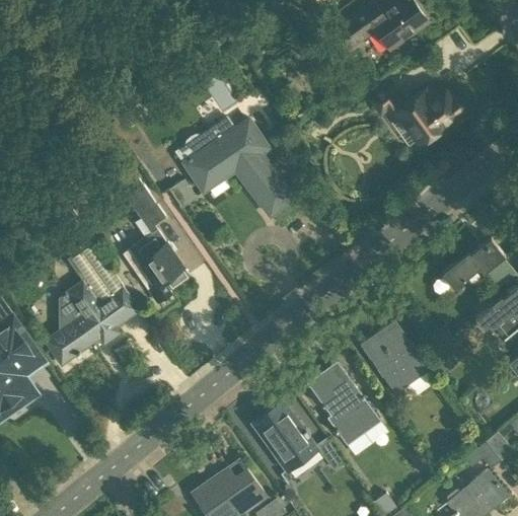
[(374,3),(337,29),(351,50),(376,31),(389,50),(428,22),(412,0),(402,0),(382,15),(374,3)]
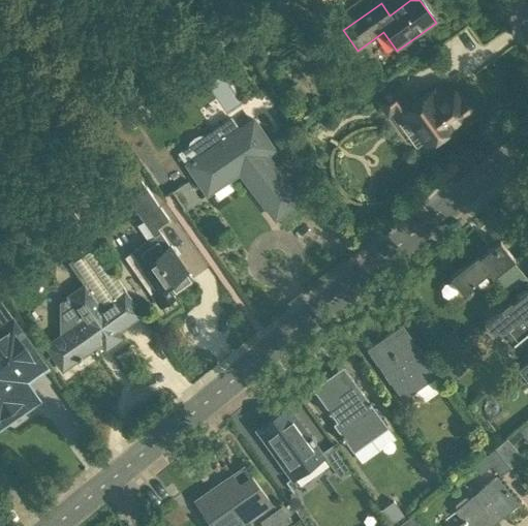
[(398,89),(379,103),(389,117),(395,113),(402,125),(410,119),(428,145),(473,112),(474,105),(471,101),(466,100),(461,104),(448,88),(441,93),(438,89),(411,109),(398,89)]
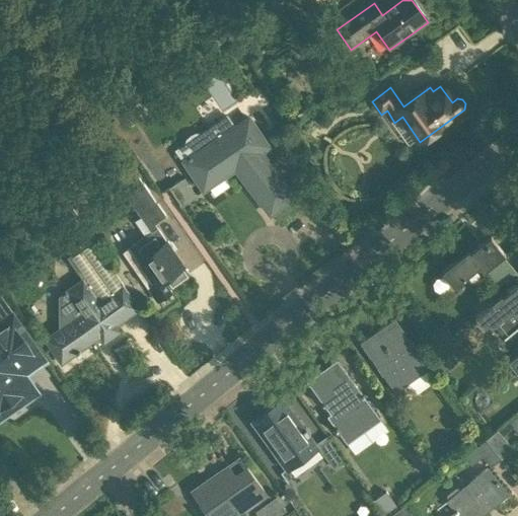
[(177,153),(197,180),(204,191),(235,169),(272,217),(296,199),(278,174),(289,166),(266,134),(262,137),(250,121),(235,131),(227,119),(202,137),(197,137),(192,139),(188,143),(186,147),(177,153)]
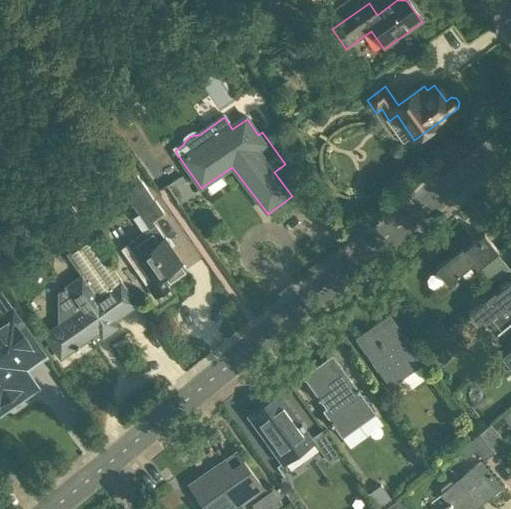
[(161,201),(160,201),(141,174),(126,185),(130,191),(126,194),(140,216),(145,212),(153,224),(169,213),(161,201)]
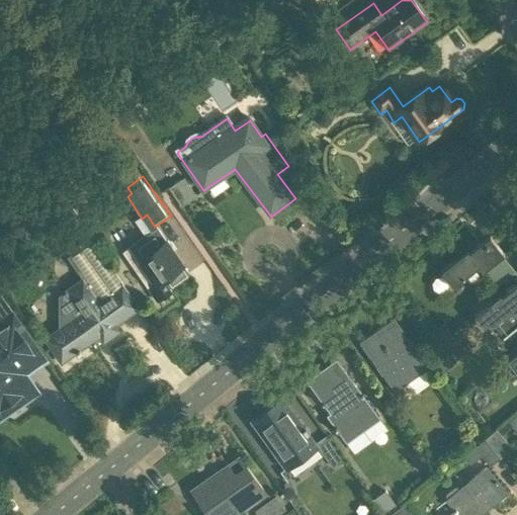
[(184,179),(169,189),(180,205),(179,205),(180,208),(197,197),(195,194),(194,195),(184,179)]
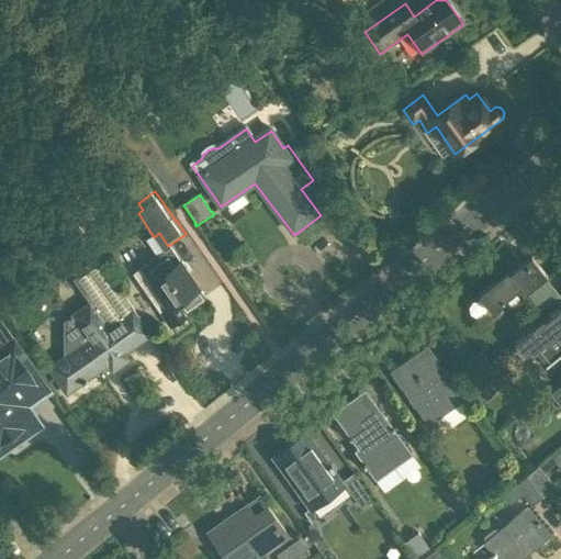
[(71,220),(49,235),(80,279),(75,283),(90,306),(75,317),(76,320),(66,326),(66,360),(51,370),(68,394),(109,366),(114,372),(130,361),(125,355),(150,337),(133,313),(100,266),(102,265),(88,244),(71,220)]
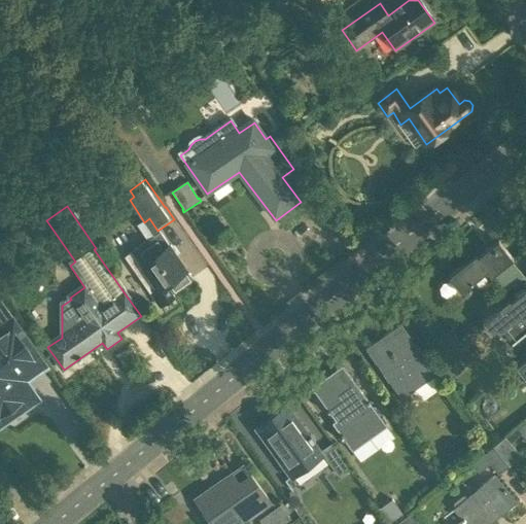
[(132,253),(125,258),(150,294),(160,309),(175,299),(173,295),(177,292),(194,281),(161,234),(153,239),(132,253)]
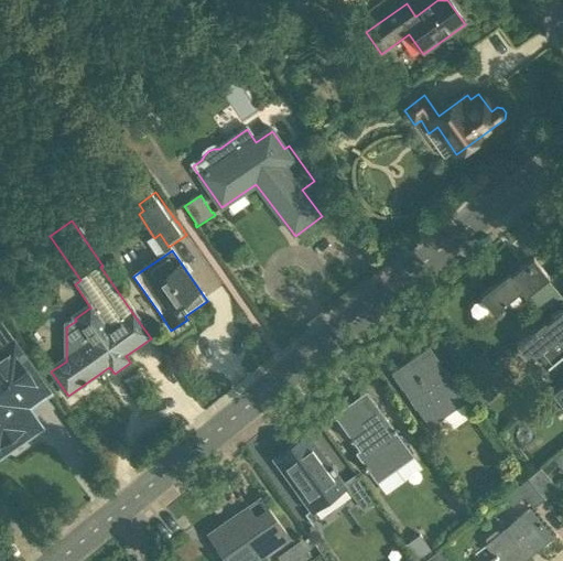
[(480,299),(494,315),(521,292),(527,299),(550,279),(534,259),(511,278),(509,276),(480,299)]
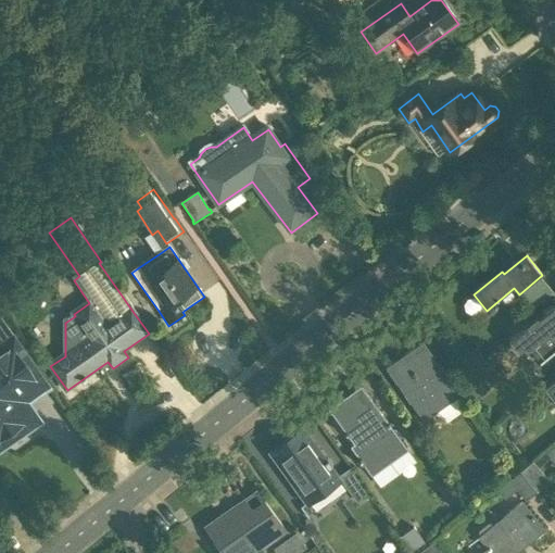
[(522,357),(533,350),(544,364),(554,354),(554,309),(540,322),(538,319),(509,342),(522,357)]
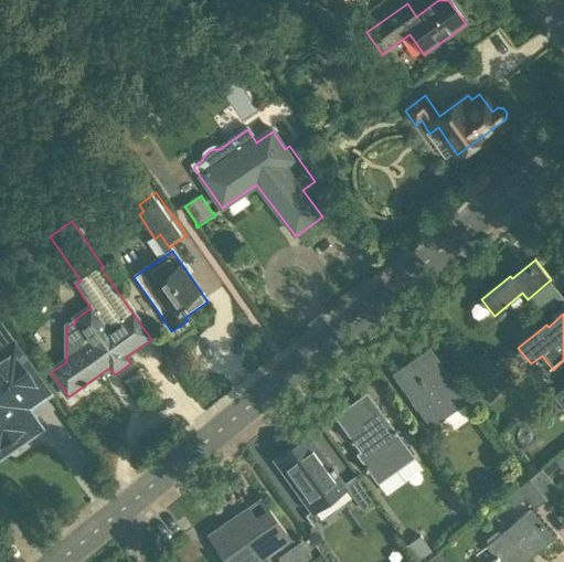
[(0,359),(4,366),(0,368),(0,457),(7,453),(8,451),(23,439),(25,439),(33,435),(33,432),(38,430),(39,431),(40,430),(19,400),(22,392),(17,382),(22,379),(23,381),(36,371),(17,343),(0,319),(0,359)]
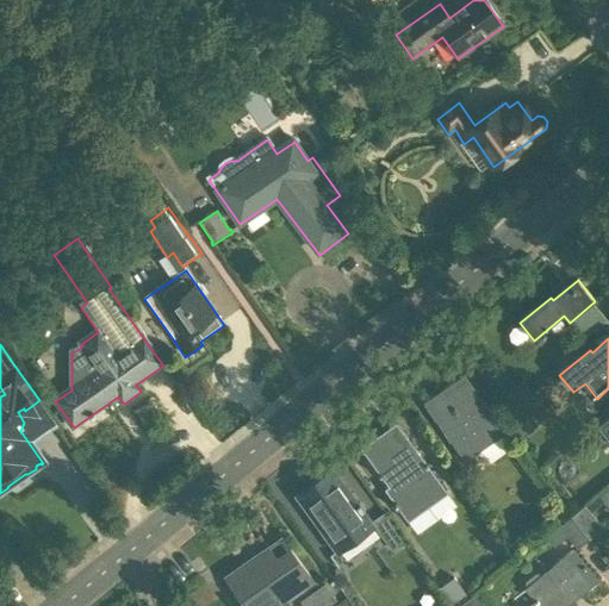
[(424,406),(466,464),(507,435),(465,376),(424,406)]
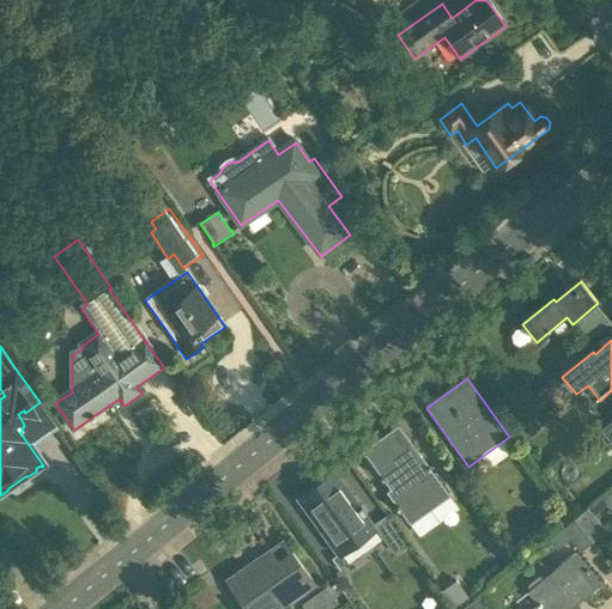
[(521,390),(514,395),(522,405),(532,396),(527,390),(521,390)]
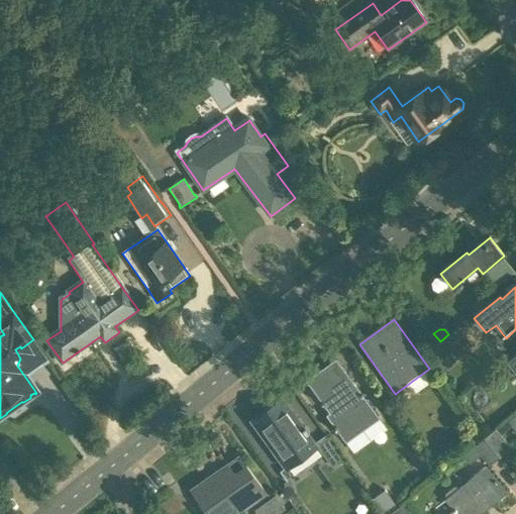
[(424,340),(416,346),(422,353),(429,348),(424,340)]
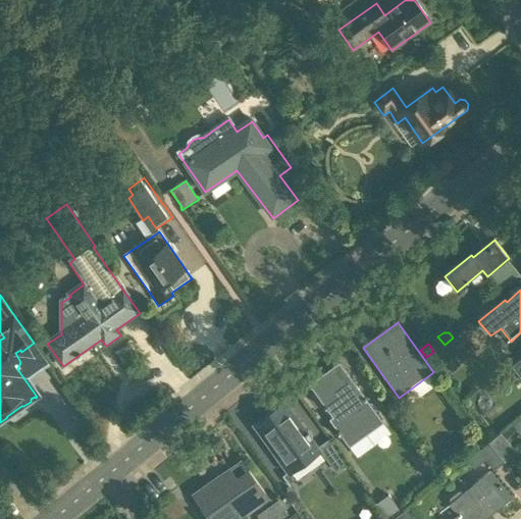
[(520,358),(512,366),(520,377),(520,358)]
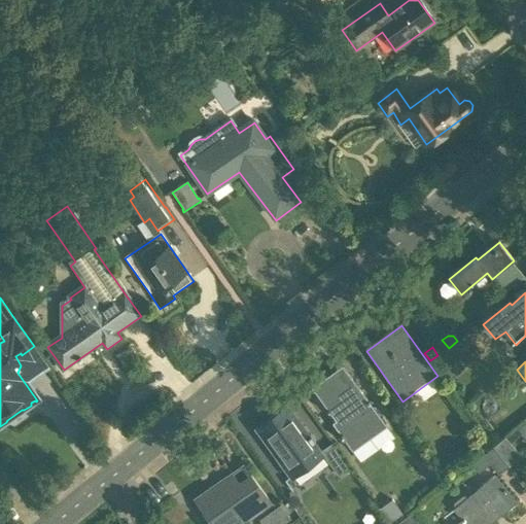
[(343,365),(313,387),(337,421),(334,423),(342,434),(340,437),(343,441),(345,440),(353,451),(387,427),(381,418),(343,365)]
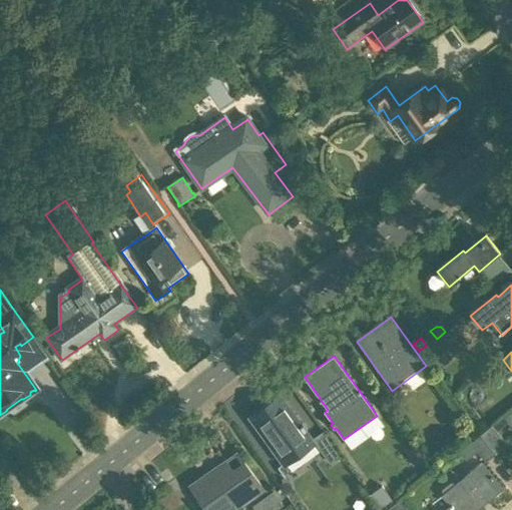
[(280,396),(249,419),(285,467),(316,445),(320,452),(330,465),(341,457),(331,444),(324,434),(313,442),(280,396)]
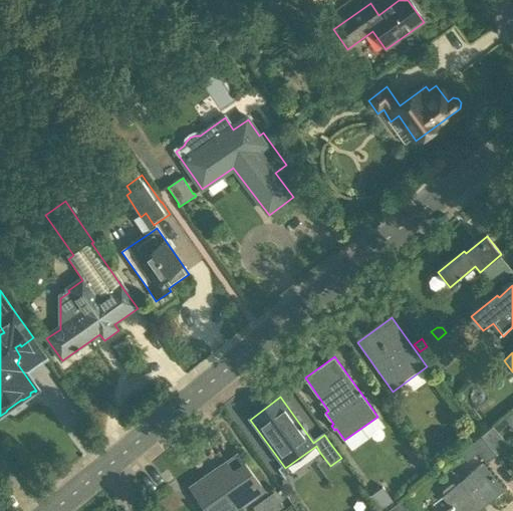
[(493,429),(481,439),(497,458),(509,448),(493,429)]
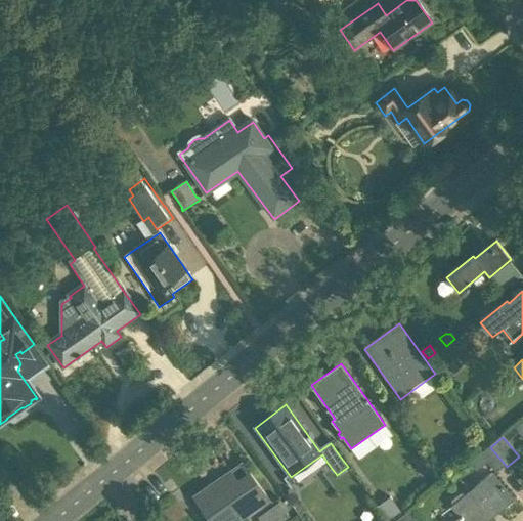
[(496,475),(507,467),(490,447),(471,464),(478,472),(487,464),(496,475)]
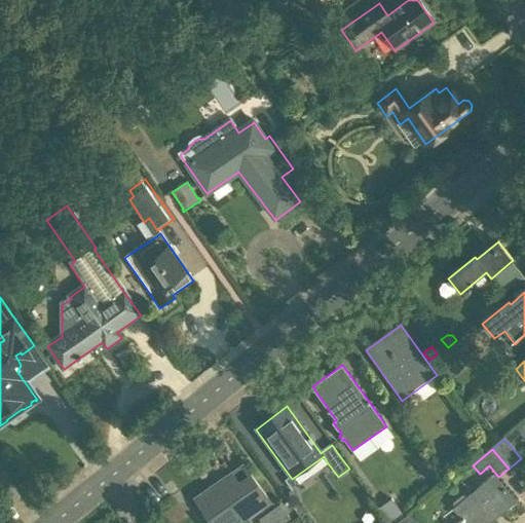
[(232,475),(195,501),(211,522),(250,522),(248,520),(270,503),(251,477),(239,485),(232,475)]
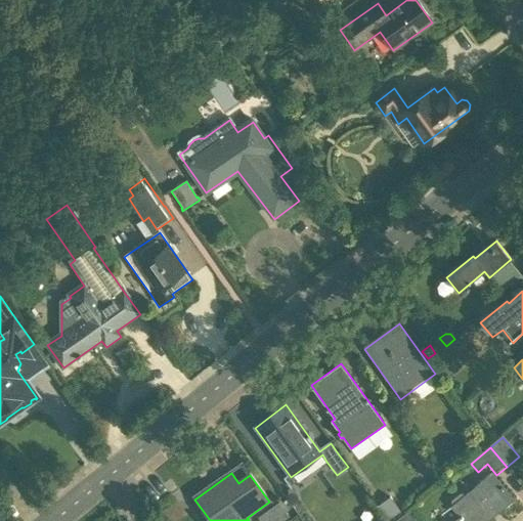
[(492,476),(466,498),(464,496),(461,495),(452,503),(452,506),(454,508),(452,509),(462,519),(460,520),(488,520),(513,502),(492,476)]
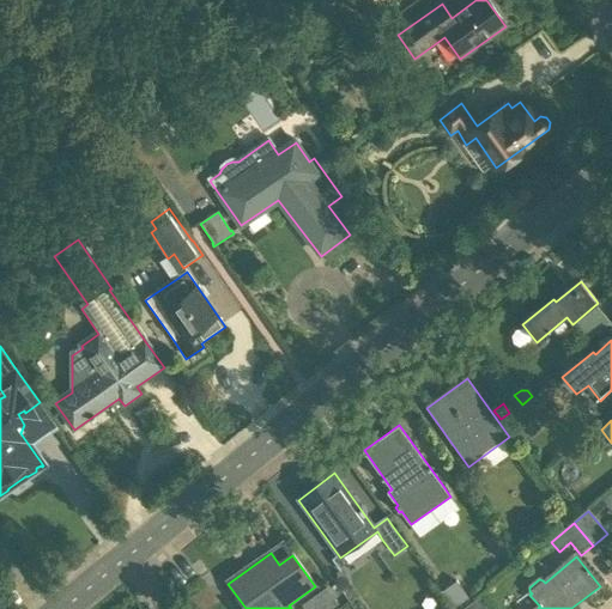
[(458,583),(443,591),(455,608),(470,598),(458,583)]
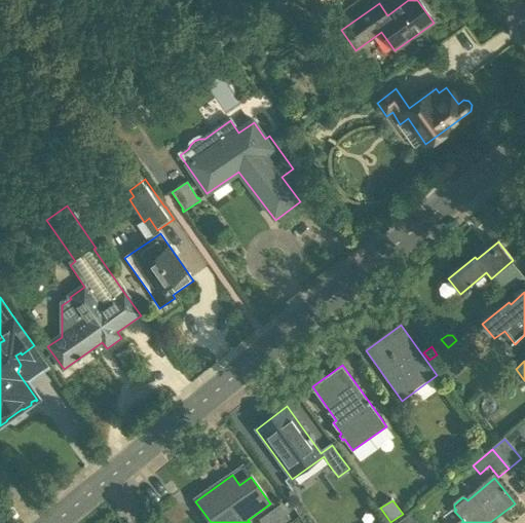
[(260,520),(262,522),(284,522),(274,510),(260,520)]
